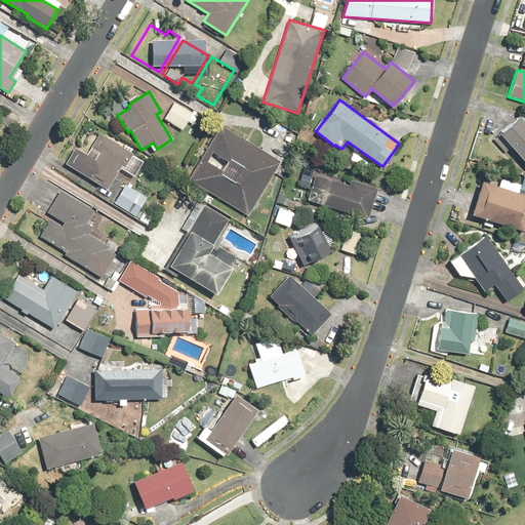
[(175,103),(164,119),(182,130),(193,114),(175,103)]
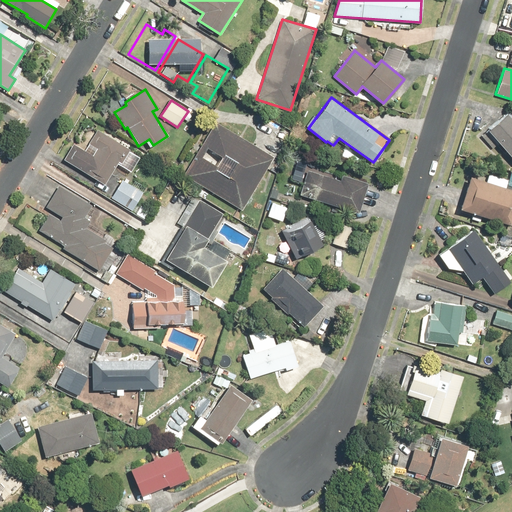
[(487,130),(511,159),(511,119),(507,113),(487,130)]
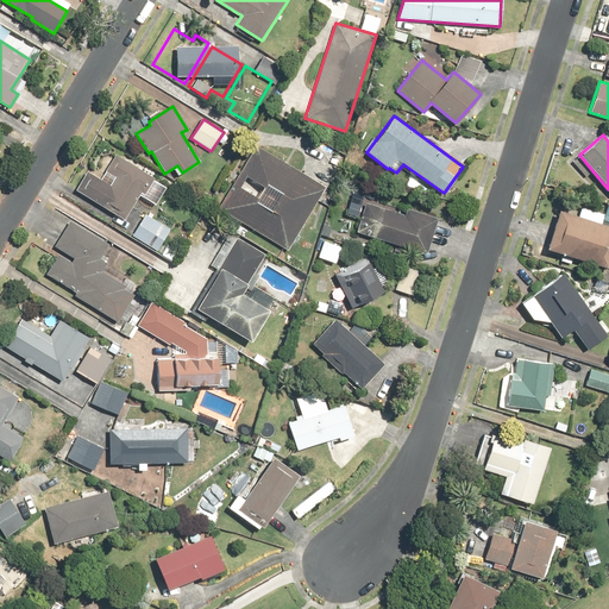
[(218,208),(288,251),(327,187),(257,144),(218,208)]
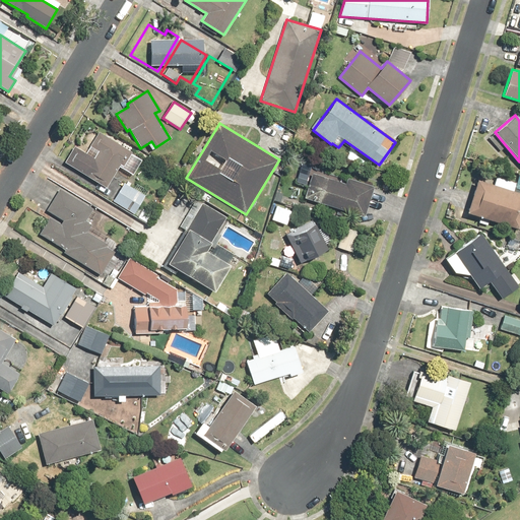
[(75,146),(65,163),(106,188),(129,150),(99,131),(89,146),(99,151),(93,157),(75,146)]
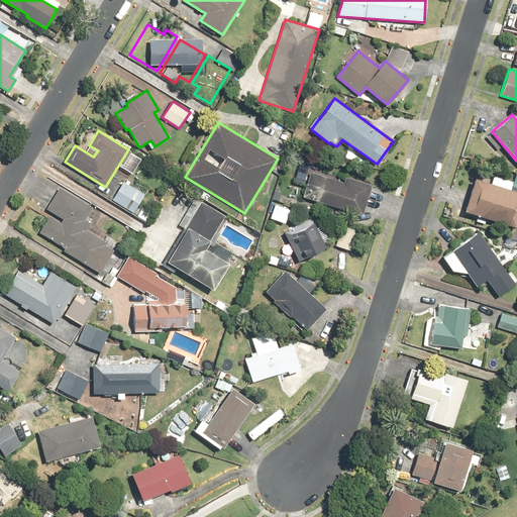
[(343,182),(309,172),(302,197),(363,214),(371,185),(345,177),(343,182)]
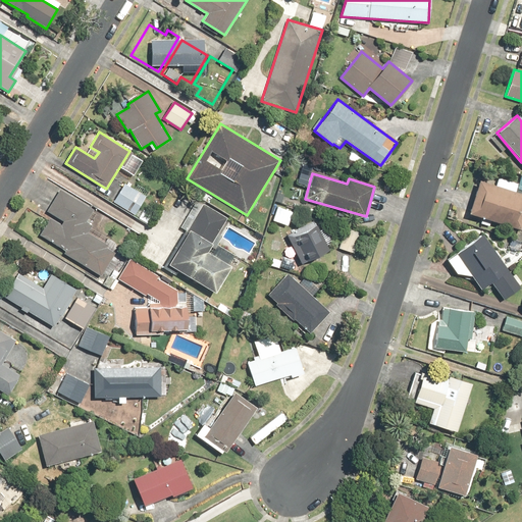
[(521,193),(478,179),(467,214),(520,230),(521,227),(521,193)]
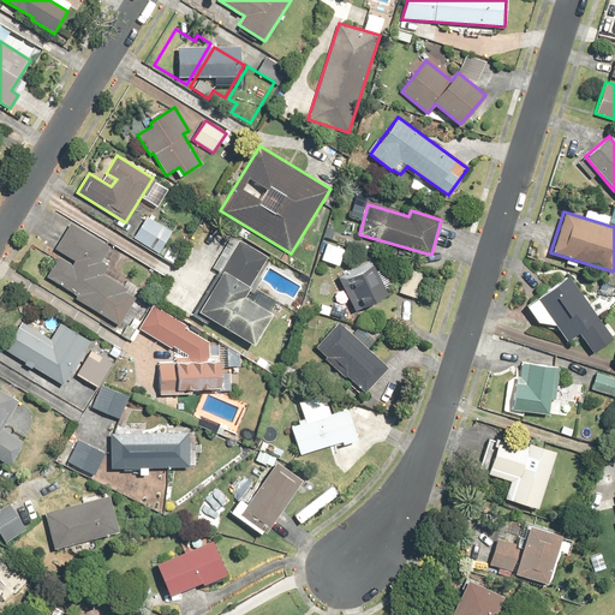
[(147,216),(133,238),(159,254),(172,232),(147,216)]
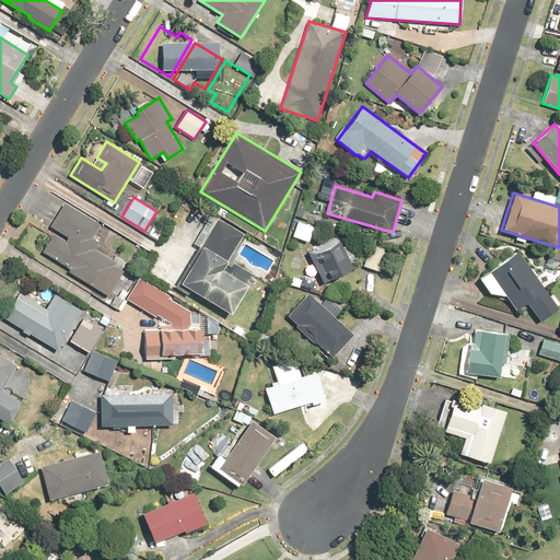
[(69,272),(108,296),(124,271),(115,266),(116,263),(94,249),(100,242),(93,237),(101,224),(65,203),(50,228),(68,237),(66,241),(54,233),(43,253),(70,269),(69,272)]
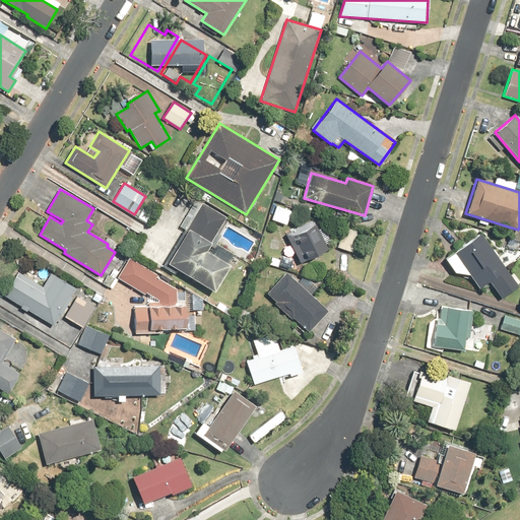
[(293,207),(273,201),(268,218),(286,223),(293,207)]
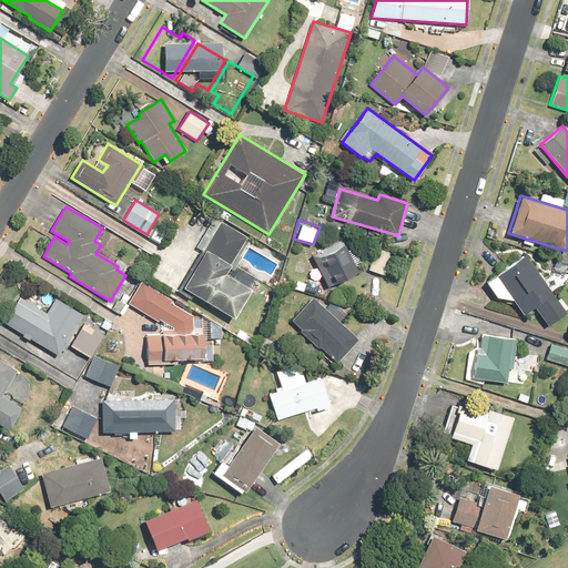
[(232,264),(231,263),(247,237),(221,221),(202,251),(203,252),(182,287),(234,318),(252,290),(226,274),(232,264)]
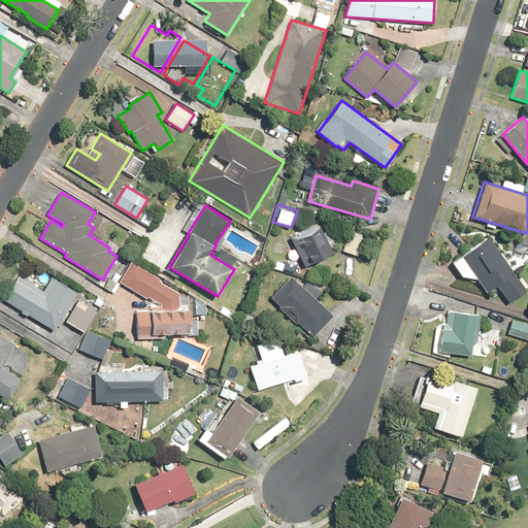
[(318,224),(289,237),(303,267),(332,254),(318,224)]
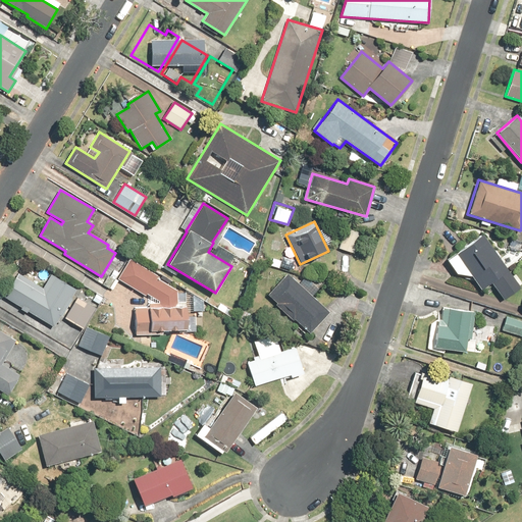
[(360,233),(343,229),(338,249),(356,253),(360,233)]
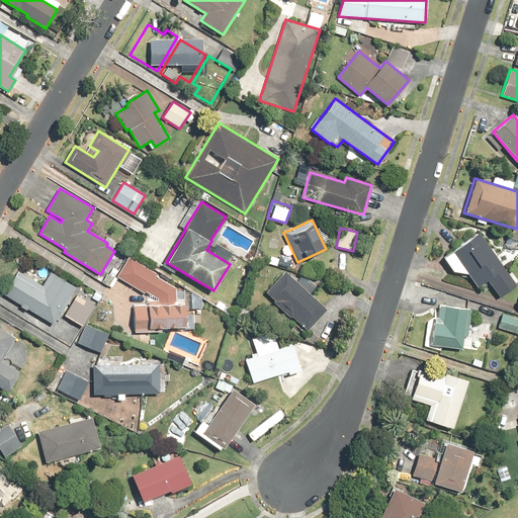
[(480,232),(451,251),(477,287),(487,280),(499,297),(516,285),(480,232)]
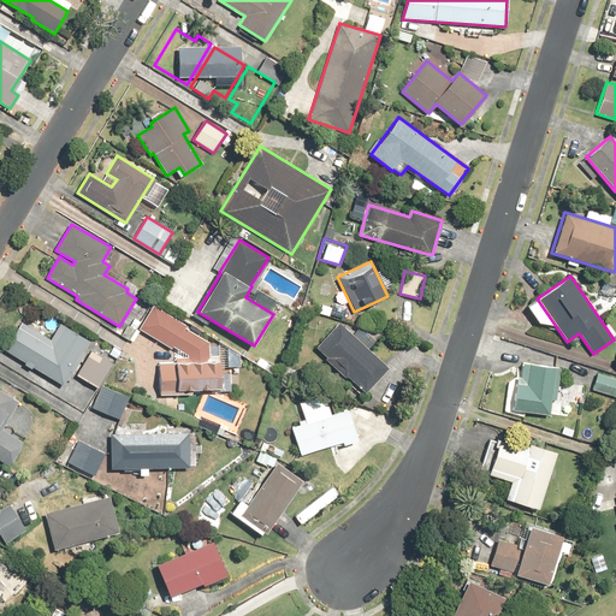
[(615,284),(602,280),(598,292),(611,296),(615,284)]
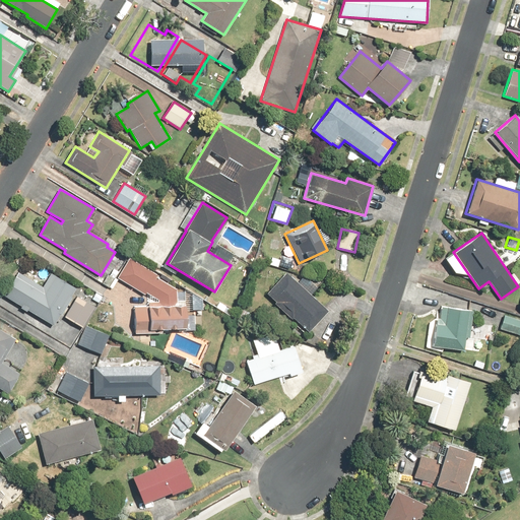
[(129,257),(117,277),(145,295),(146,294),(158,301),(158,302),(148,302),(148,306),(134,306),(134,333),(163,333),(163,328),(186,328),(185,301),(177,301),(177,288),(155,277),(157,274),(129,257)]
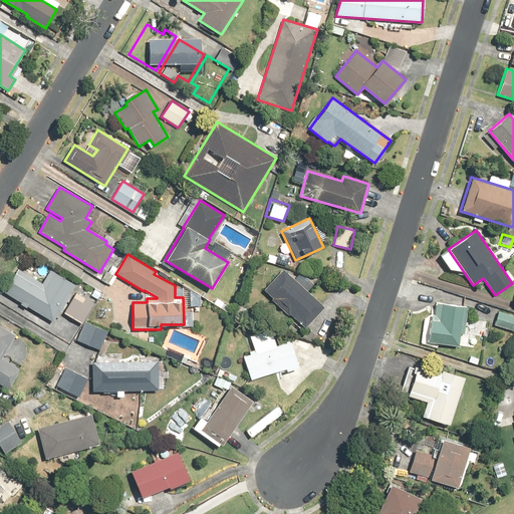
[(283,268),(263,289),(272,298),(270,299),(288,316),(290,314),(304,328),(324,306),(283,268)]
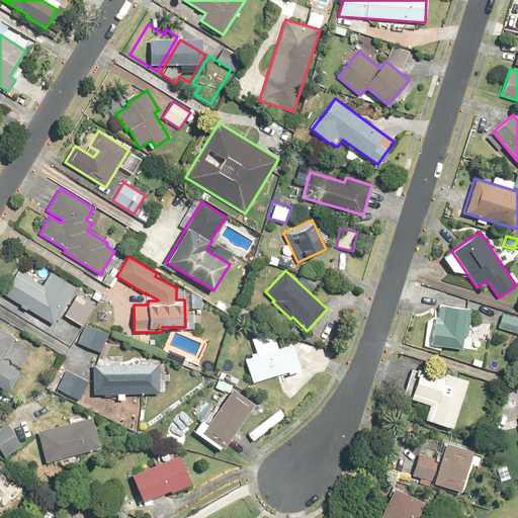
[(18,271),(4,294),(53,325),(76,287),(51,272),(41,285),(18,271)]
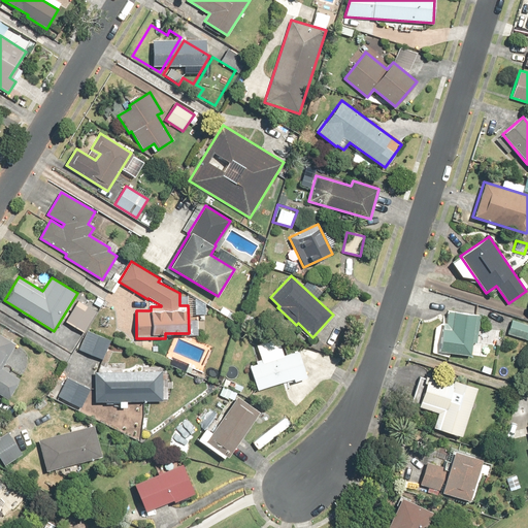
[(78,303),(66,323),(85,333),(96,314),(78,303)]
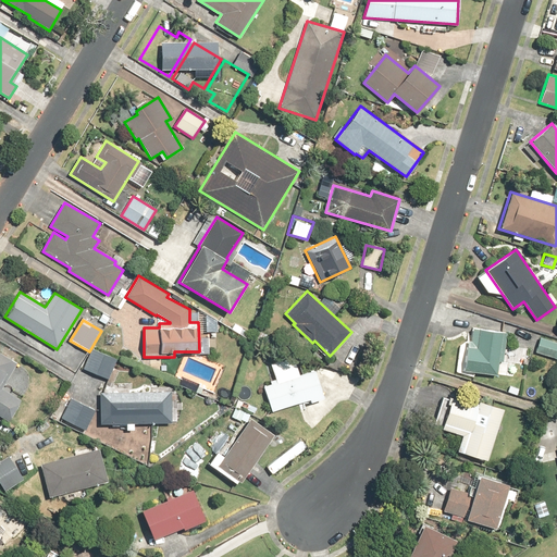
[(463,370),(497,375),(499,360),(504,361),(508,333),(470,327),(463,370)]
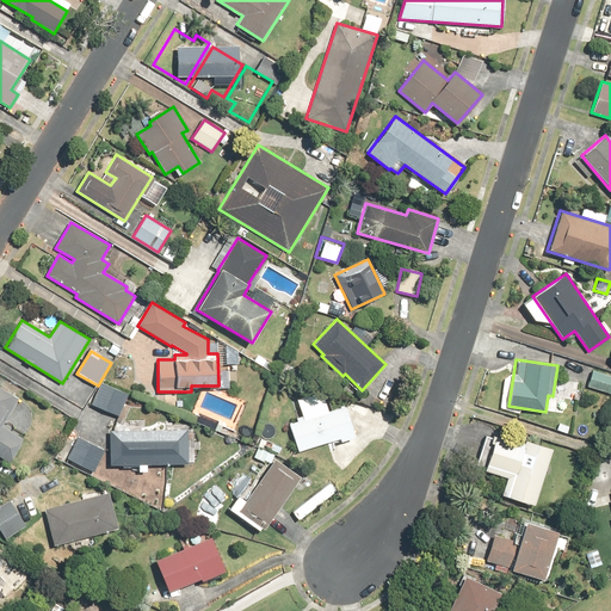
[(610,374),(593,370),(588,387),(610,393),(610,374)]
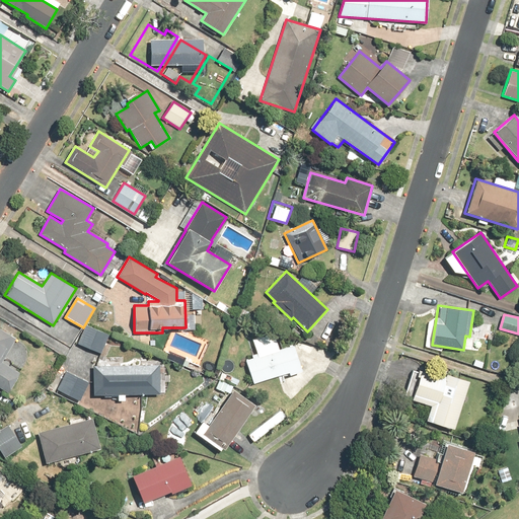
[(85,324),(77,344),(101,354),(109,335),(85,324)]
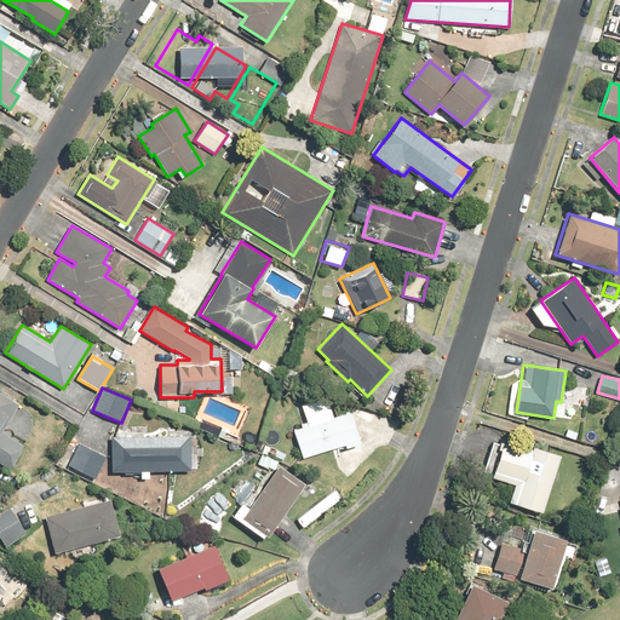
[(0,391),(0,463),(11,470),(24,446),(1,432),(19,403),(0,391)]
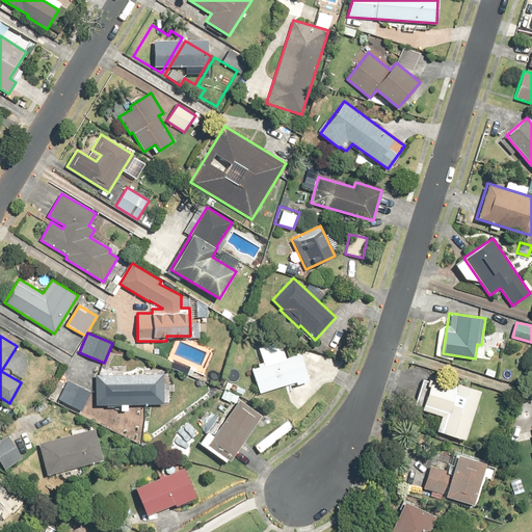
[(264,365),(251,369),(259,394),(308,377),(300,353),(287,357),(281,340),(258,347),(264,365)]
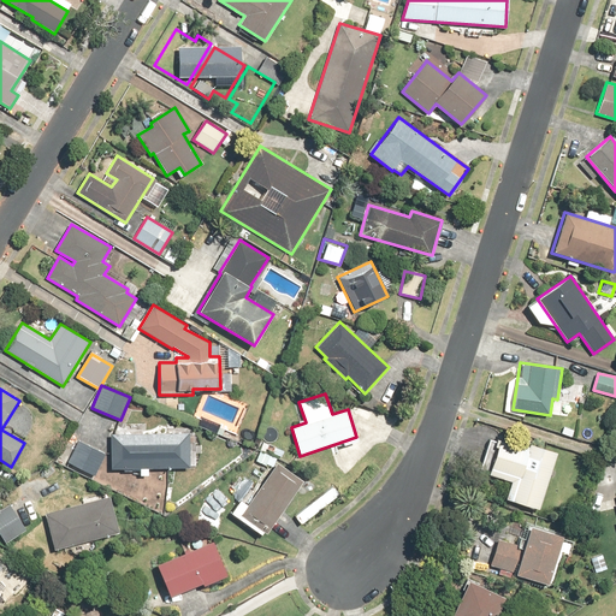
[(189,432),(111,433),(111,468),(190,468),(189,432)]
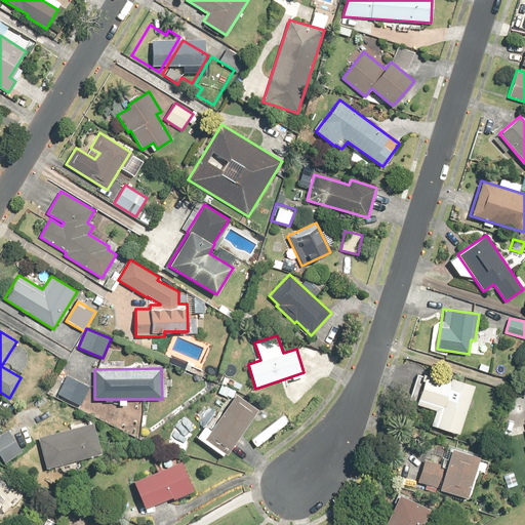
[(432,427),(459,435),(475,387),(446,377),(446,380),(422,373),(420,380),(423,380),(416,404),(436,411),(432,427)]
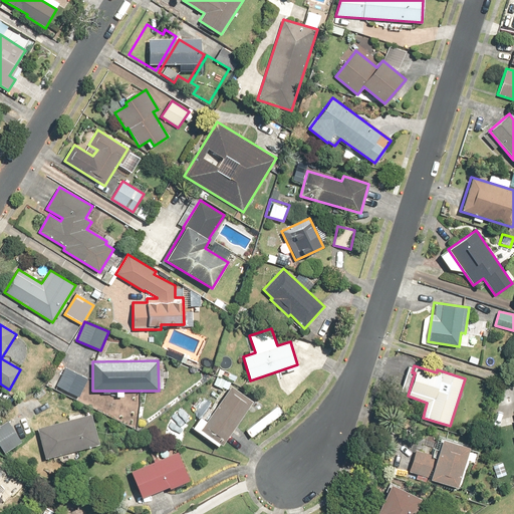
[(89,378),(64,366),(55,387),(79,398),(89,378)]
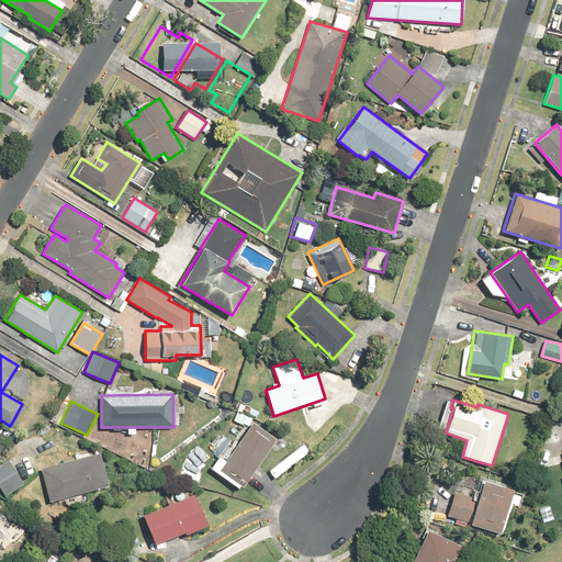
[(277,438),(251,422),(218,470),(244,486),(277,438)]
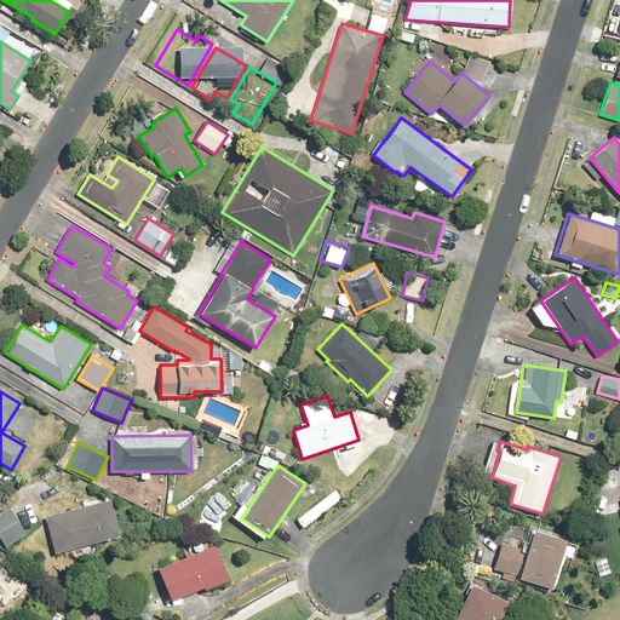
[(110,499),(42,515),(52,554),(120,538),(110,499)]
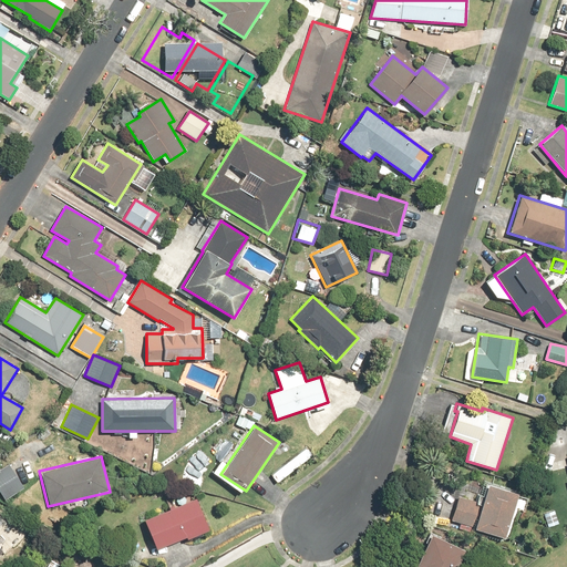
[(9,464),(0,468),(0,493),(3,500),(23,487),(9,464)]
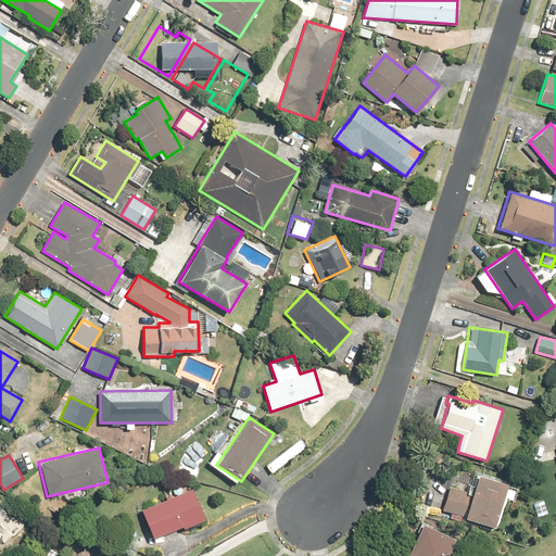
[(507,483),(477,475),(474,485),(469,483),(467,491),(450,485),(442,512),(494,527),(507,483)]
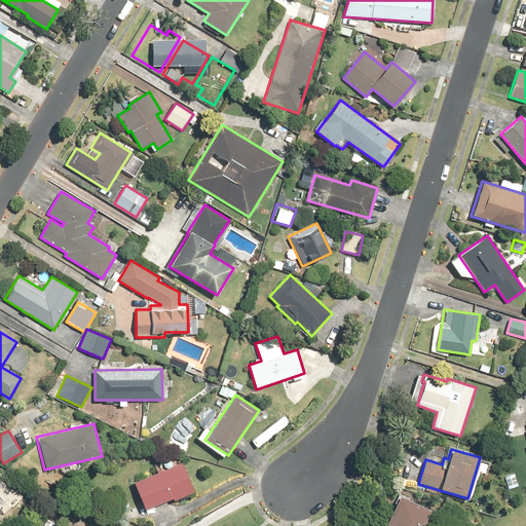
[(183,461),(133,482),(145,512),(195,492),(183,461)]
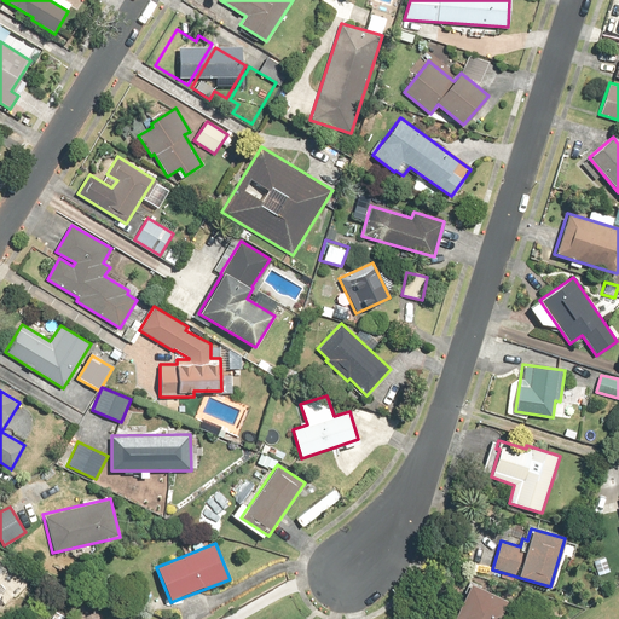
[(612,574),(607,557),(593,561),(597,578),(612,574)]
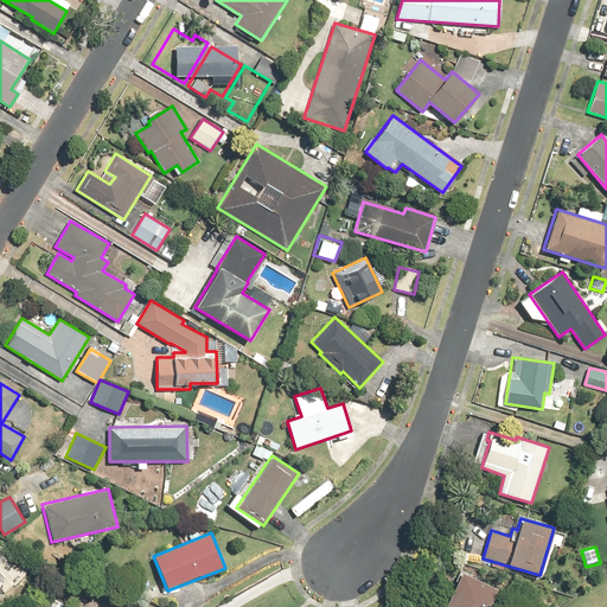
[(491,606),(499,589),(460,572),(445,606),(491,606)]
